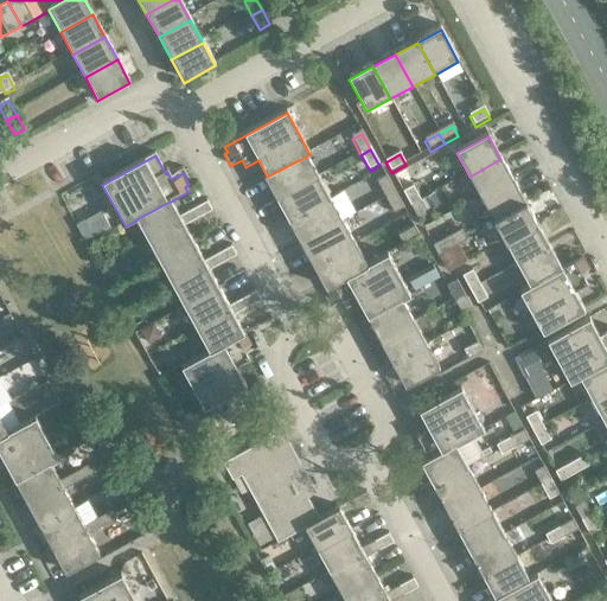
[(267,177),(264,178),(278,202),(319,179),(306,157),(267,177)]
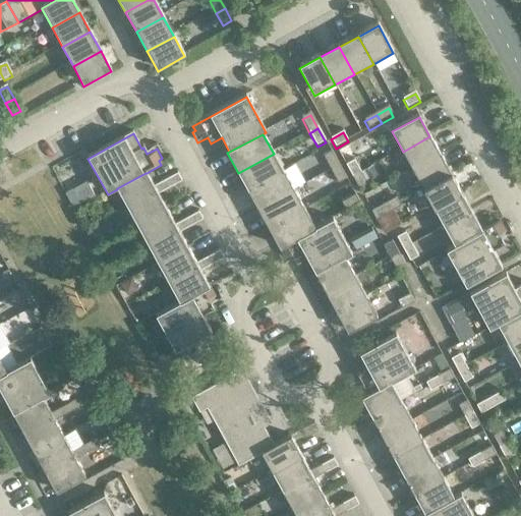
[(441,156),(429,136),(403,152),(413,171),(441,156)]
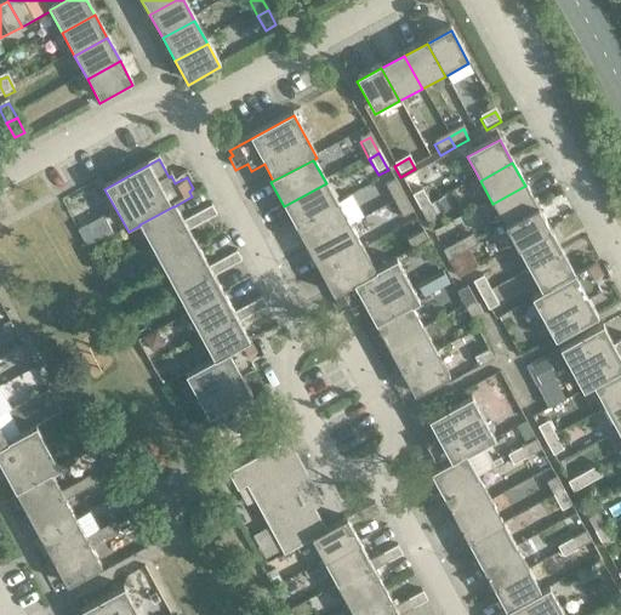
[(339,206),(326,183),(284,206),(296,229),(339,206)]
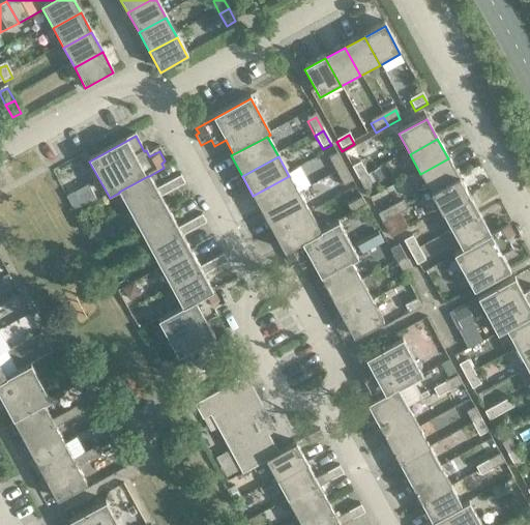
[(345,170),(337,156),(329,162),(336,175),(345,170)]
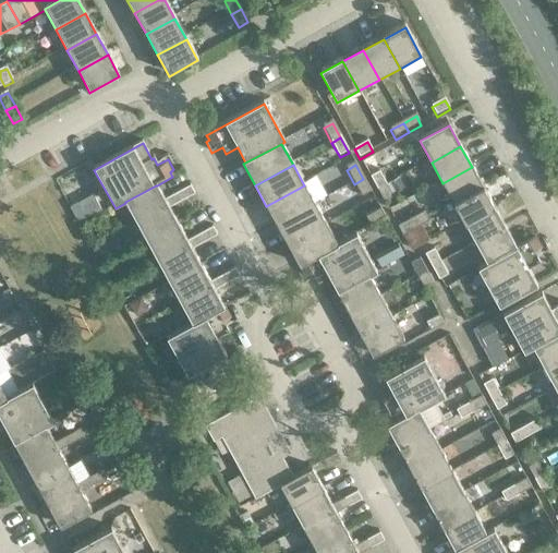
[(483,188),(472,167),(443,183),(453,204),(483,188)]
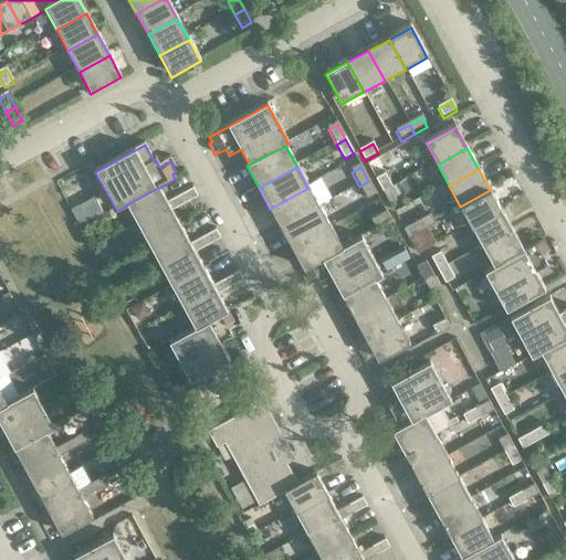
[(386,176),(376,181),(384,193),(392,189),(386,176)]
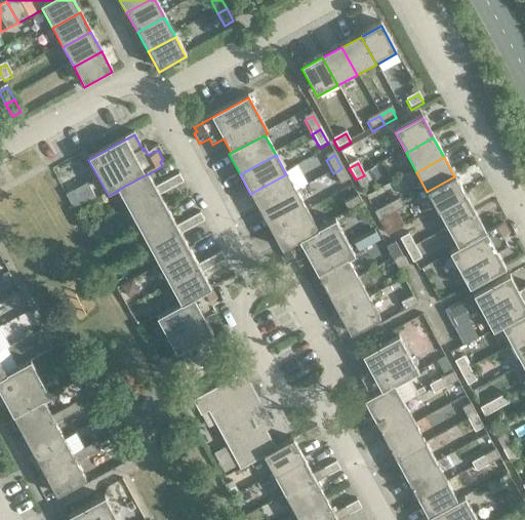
[(350,183),(341,168),(333,173),(341,187),(350,183)]
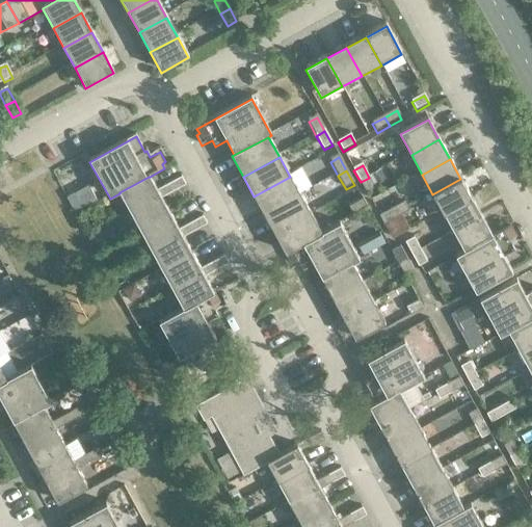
[(372,176),(378,186),(387,182),(381,172),(372,176)]
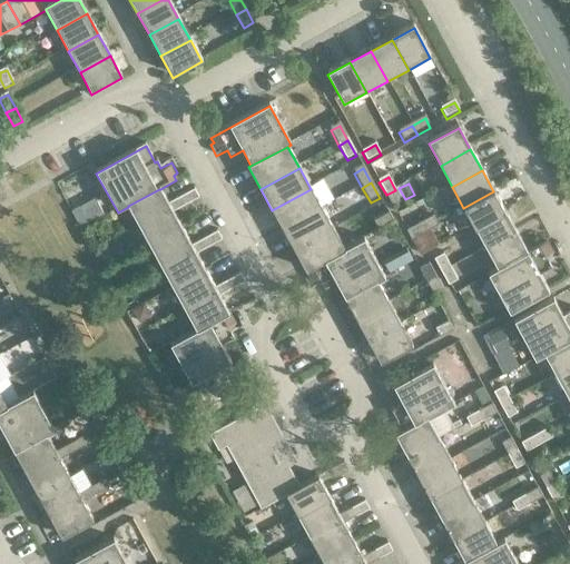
[(128,206),(128,207),(139,228),(172,210),(174,214),(186,207),(182,199),(169,206),(160,189),(159,189),(128,206)]
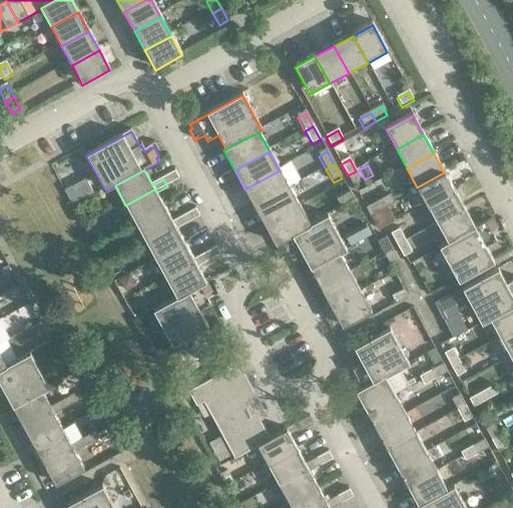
[(290,189),(280,170),(244,189),(254,208),(290,189)]
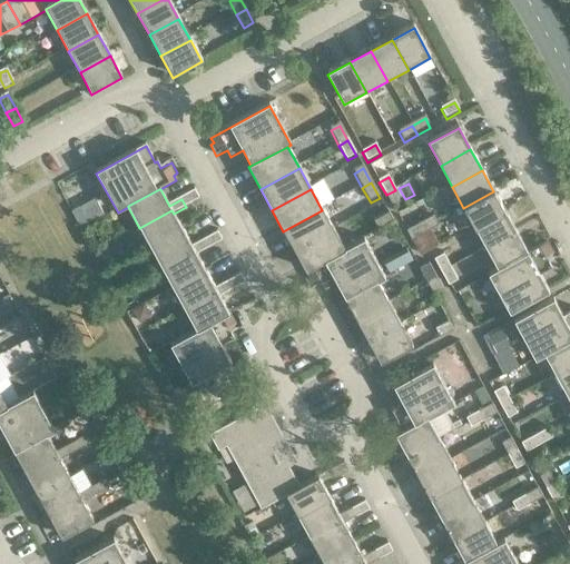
[(402,204),(395,190),(386,195),(393,208),(402,204)]
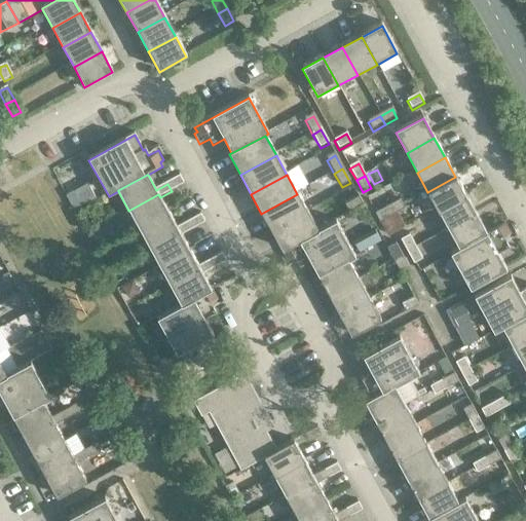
[(184,185),(180,177),(167,184),(172,191),(184,185)]
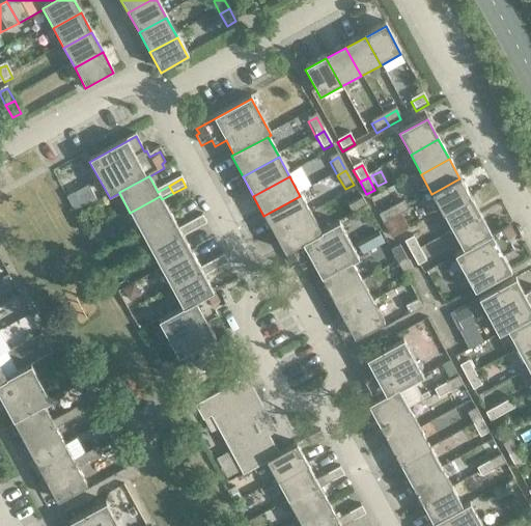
[(471,198),(459,178),(431,194),(443,214),(471,198)]
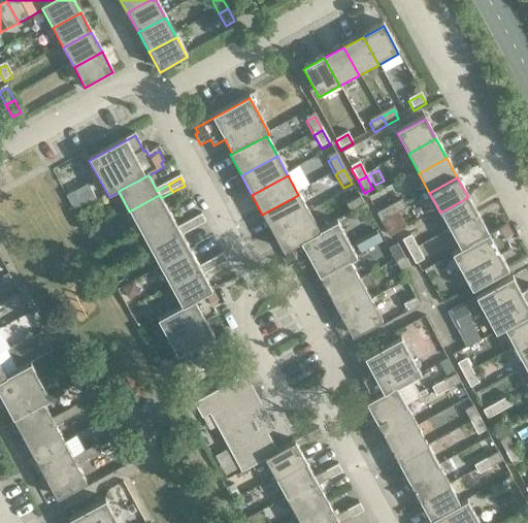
[(159,195),(129,211),(139,230),(169,215),(161,198),(159,195)]
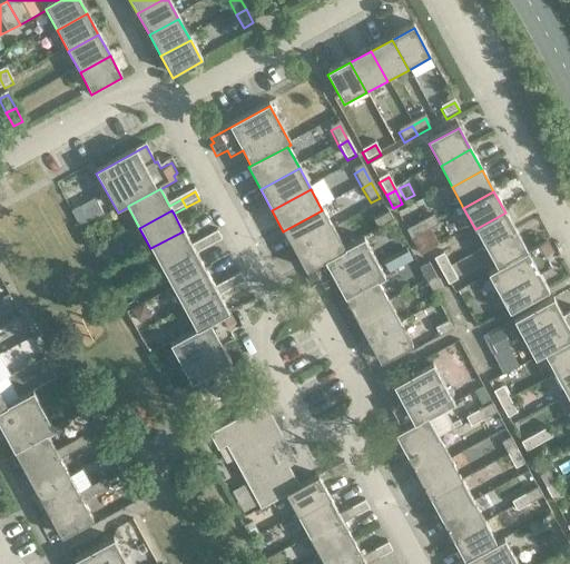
[(334,231),(322,210),(283,231),(295,253),(334,231)]
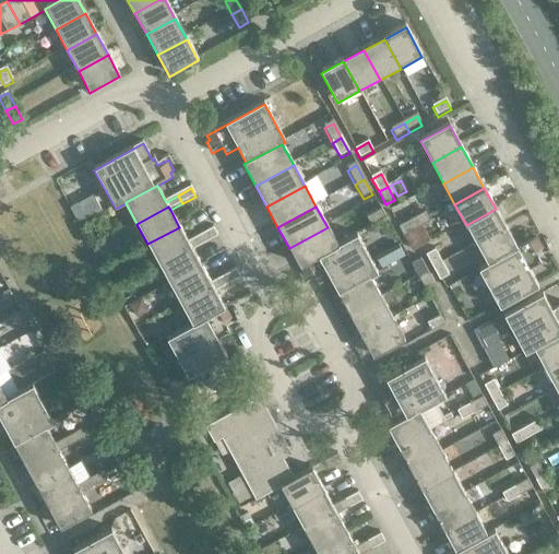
[(507,230),(496,209),(466,225),(477,246),(507,230)]
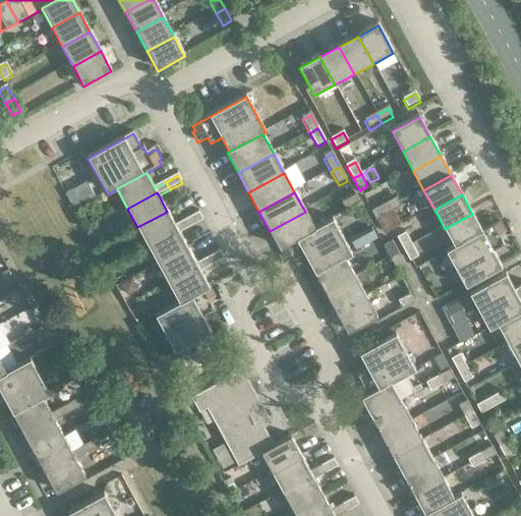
[(360,206),(355,196),(342,205),(346,213),(360,206)]
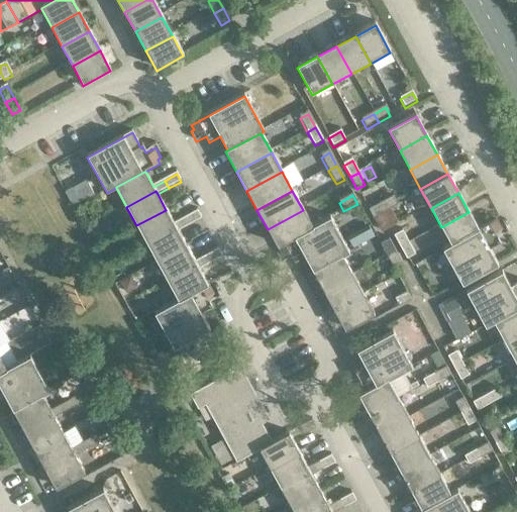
[(393,199),(381,205),(386,213),(397,207),(393,199)]
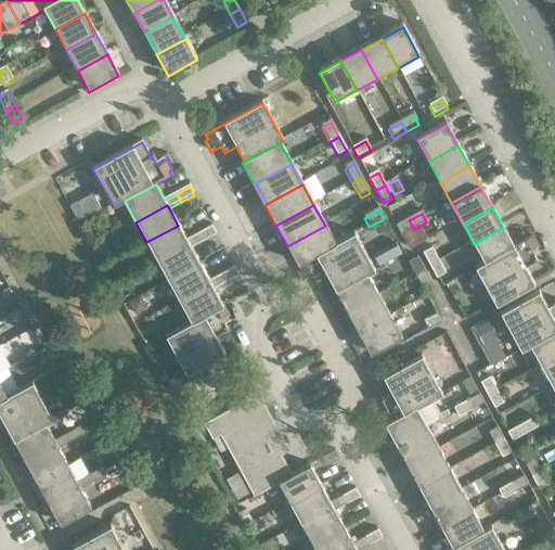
[(414,229),(409,220),(396,228),(401,237),(414,229)]
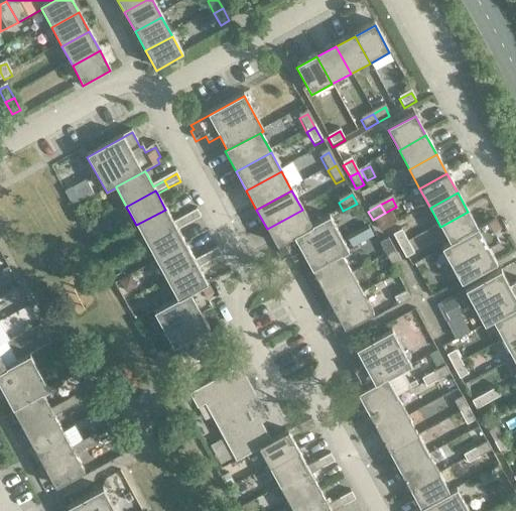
[(173,225),(165,210),(136,225),(147,244),(175,229),(177,232),(189,226),(185,218),(173,225)]
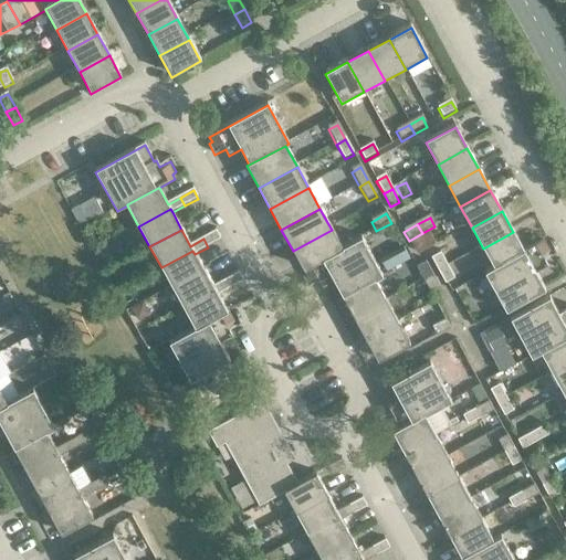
[(343,250),(332,230),(293,251),(304,272),(343,251),(343,250)]
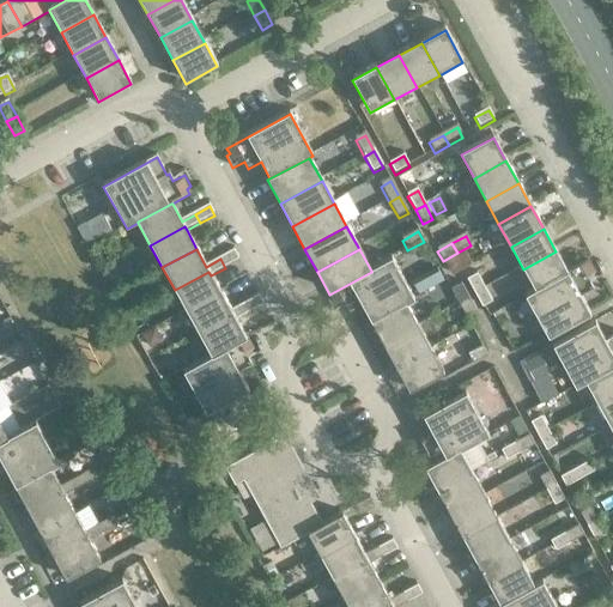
[(240,261),(234,252),(220,259),(225,268),(240,261)]
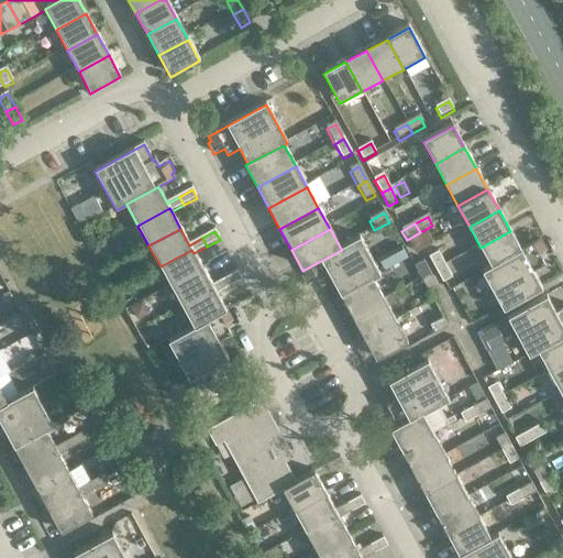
[(521,252),(510,231),(481,248),(492,269),(521,252)]
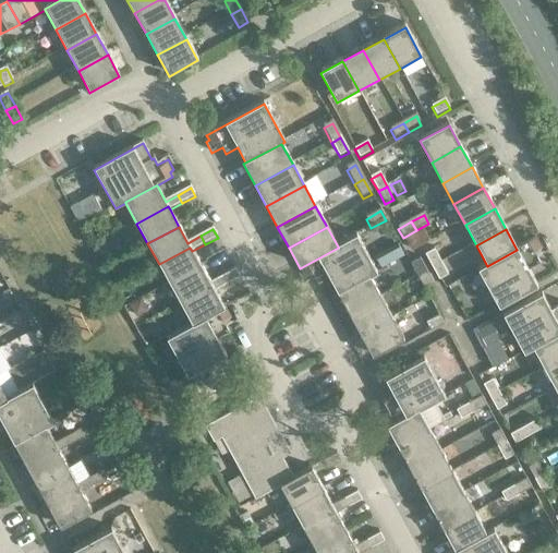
[(356,237),(338,247),(338,248),(300,268),(302,273),(298,275),(303,287),(315,280),(318,286),(329,279),(338,296),(370,278),(377,275),(356,237)]
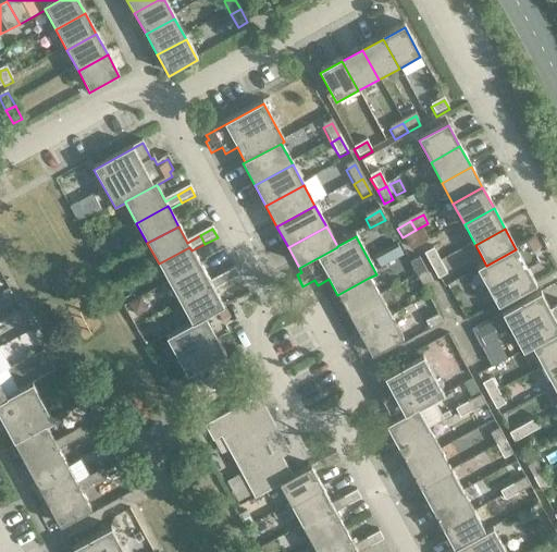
[(534,240),(516,249),(486,266),(478,270),(498,309),(536,287),(528,271),(540,265),(536,259),(542,255),(547,253),(541,242),(536,244),(534,240)]
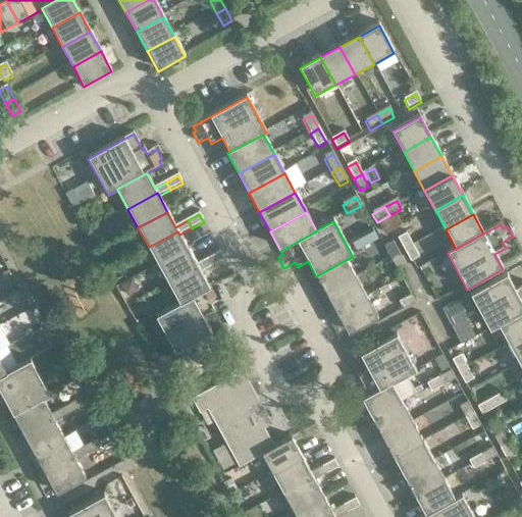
[(177,231),(149,247),(159,266),(189,251),(179,235),(177,231)]
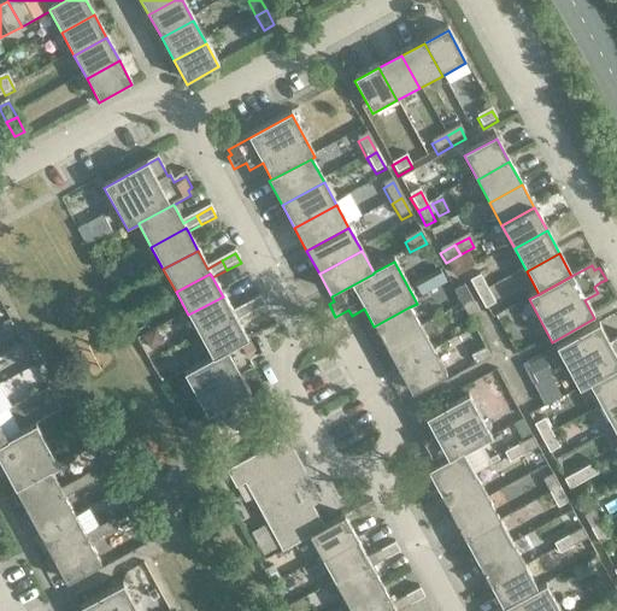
[(481,277),(470,283),(479,298),(488,292),(481,277)]
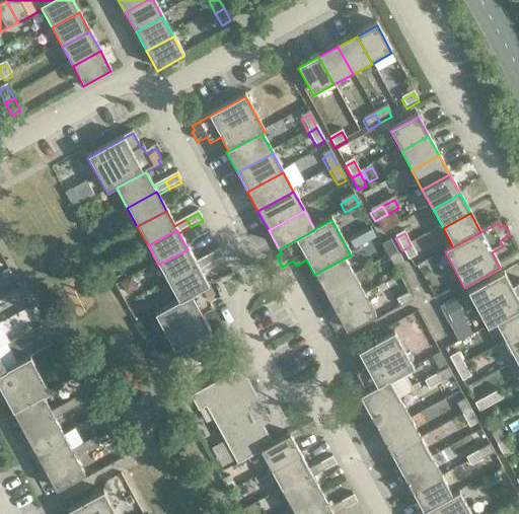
[(390,242),(382,247),(388,259),(397,254),(390,242)]
